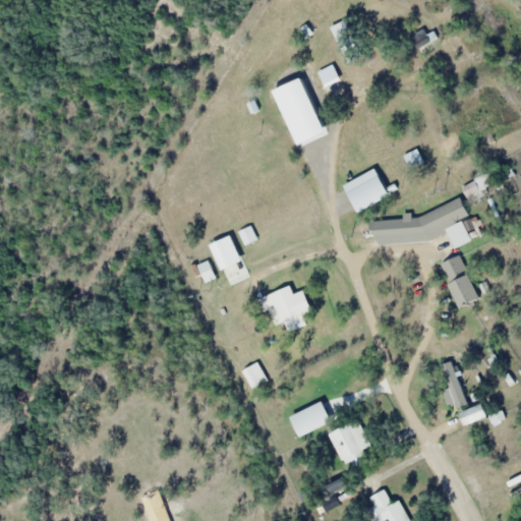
[(335,38),(350,56),(362,46),(347,27),(335,38)]
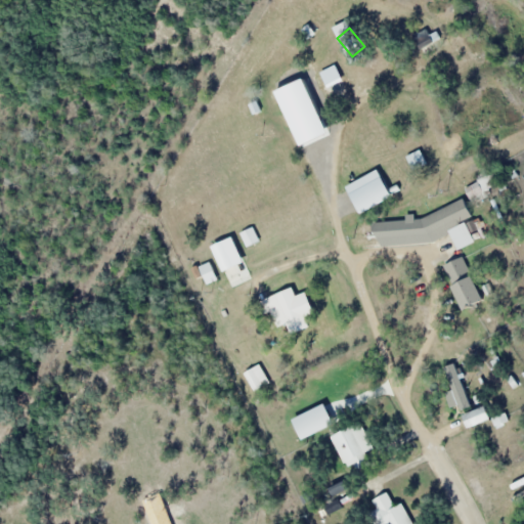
[(341,80),(334,68),(323,73),(330,85),(341,80)]
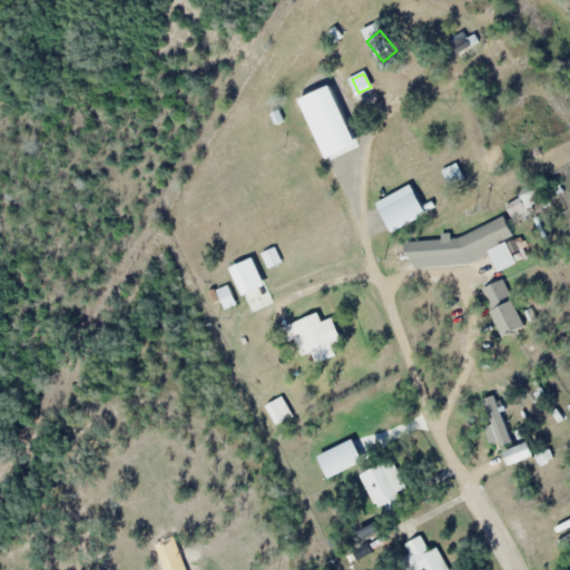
[(317,114),(325,130),(364,112),(356,95),(317,114)]
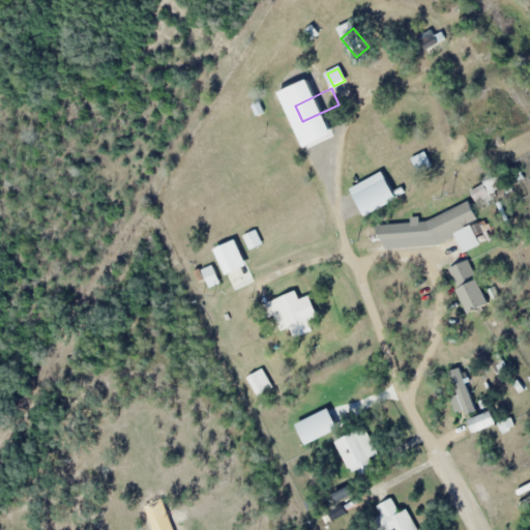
[(433,165),(425,151),(412,158),(419,172),(433,165)]
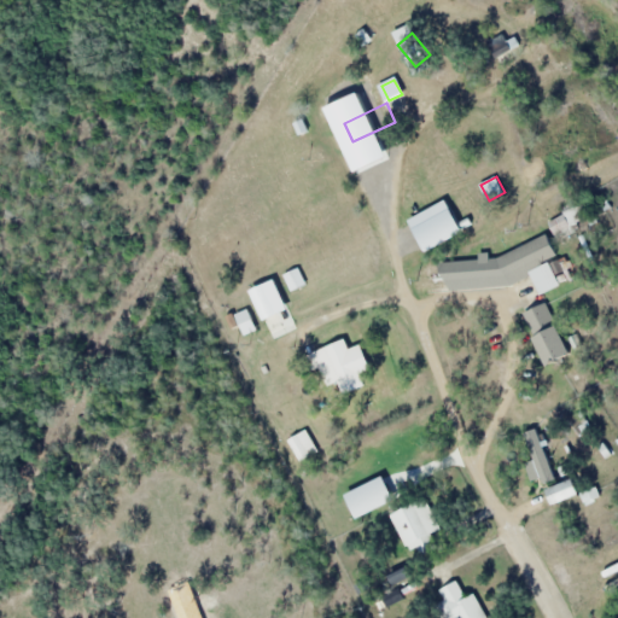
[(417,231),(424,248),(489,217),(482,202),(417,231)]
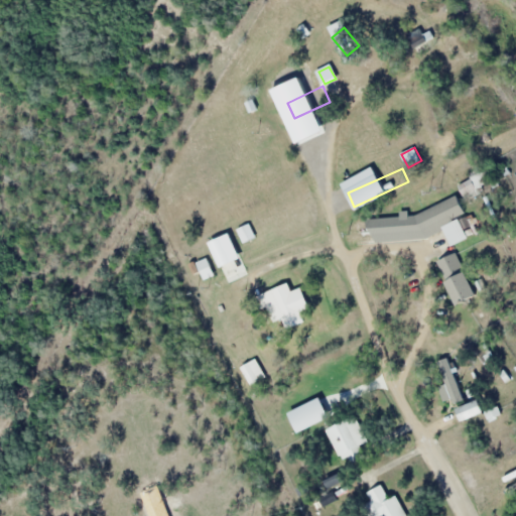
[(494,182),(486,169),(457,185),(465,200),(494,182)]
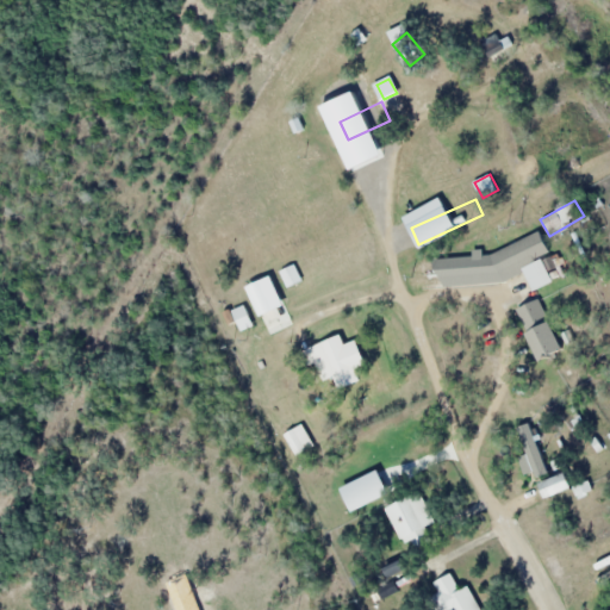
[(500,275),(552,253),(543,232),(492,254),(500,275)]
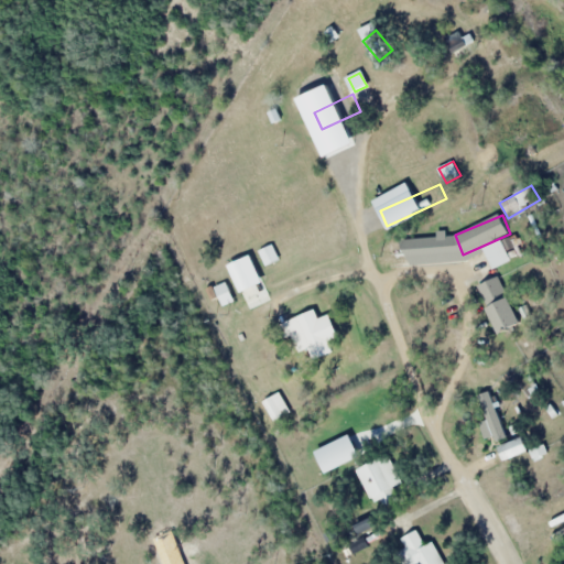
[(477,286),(498,335),(522,325),(502,277),(477,286)]
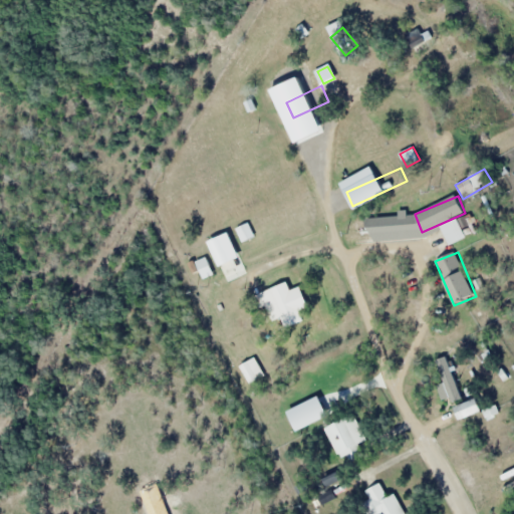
[(302,286),(291,290),(289,283),(257,294),(262,307),(267,305),(273,322),(283,318),(287,329),(306,322),(301,310),(310,307),(302,286)]
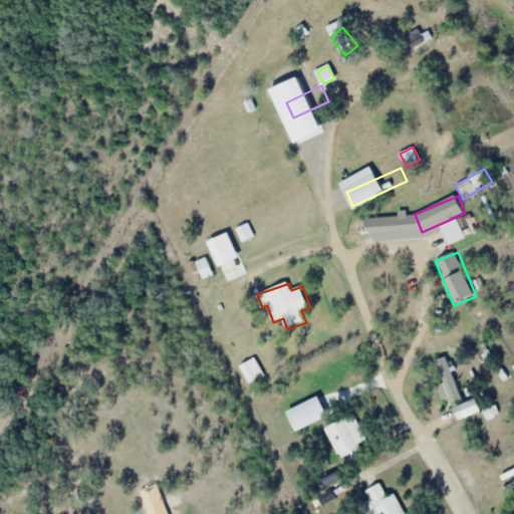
[(462,396),(445,357),(433,363),(450,401),(462,396)]
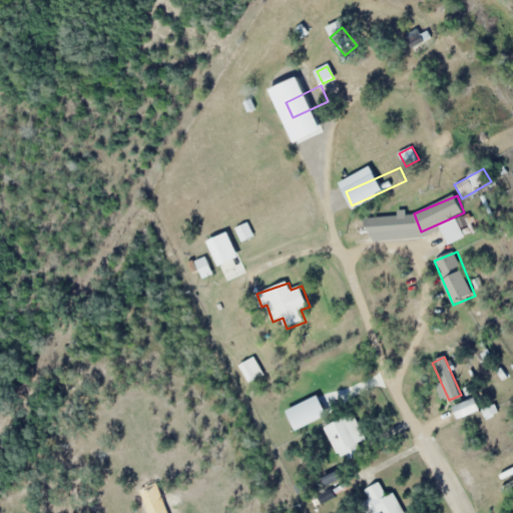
[(330,414),(323,399),(302,410),(310,425),(330,414)]
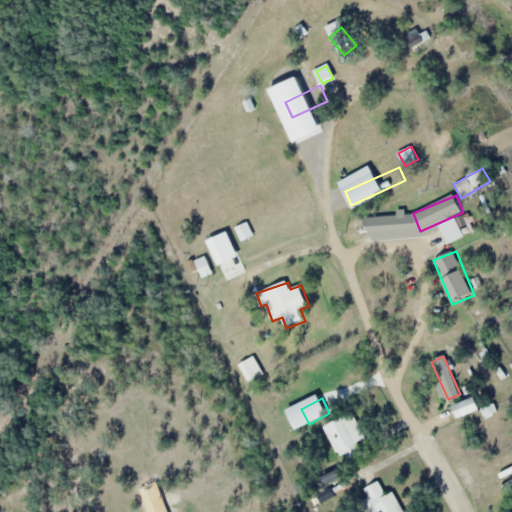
[(458,406),(463,417),(479,409),(474,399),(458,406)]
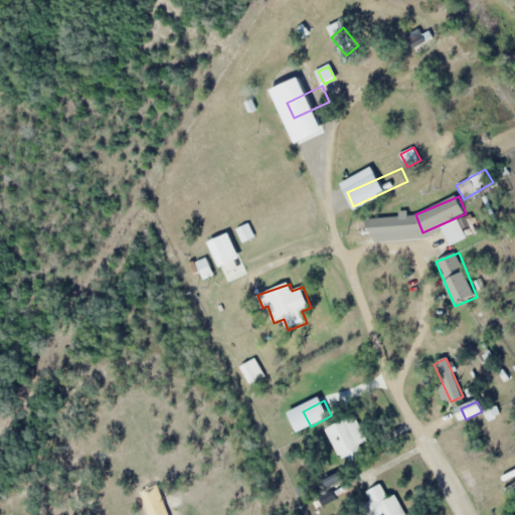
[(367,444),(356,416),(326,428),(339,462),(356,455),(353,449),(367,444)]
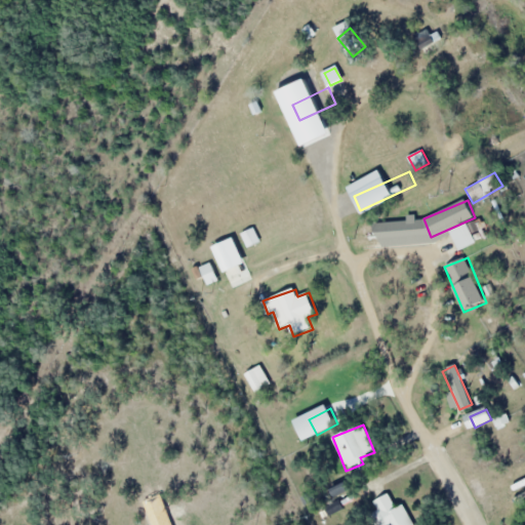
[(413,524),(404,503),(396,508),(390,494),(371,501),(381,524),(382,523),(382,524),(413,524)]
